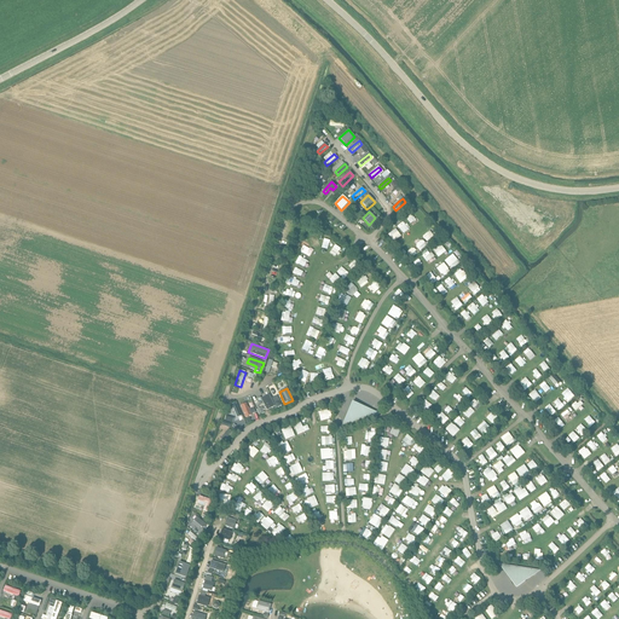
[(267,411),(275,406),(268,395),(261,399),(267,411)]
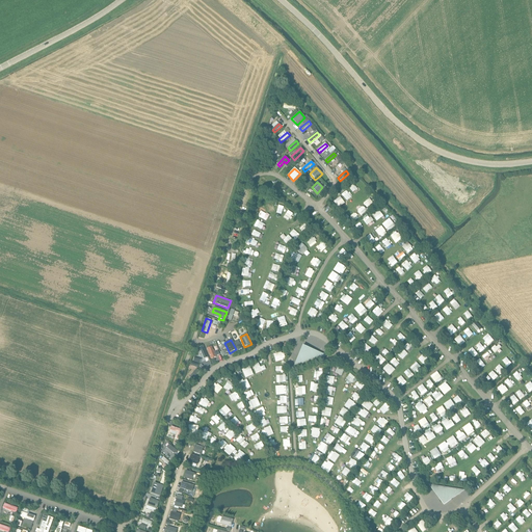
[(207,349),(211,360),(216,356),(219,355),(217,350),(214,352),(212,346),(207,349)]
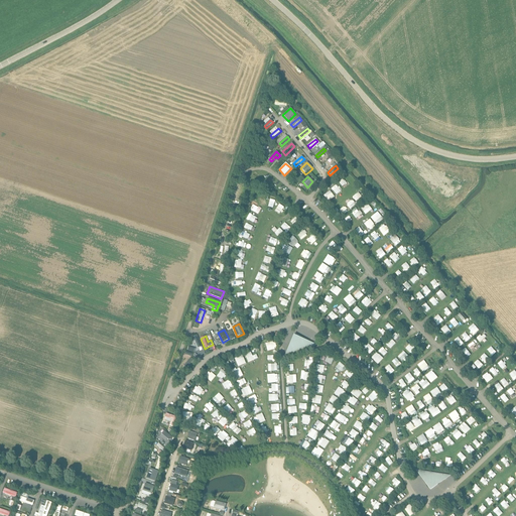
[(292,340),(286,355),(289,356),(310,347),(312,344),(297,338),(295,338),(293,339),(292,340)]
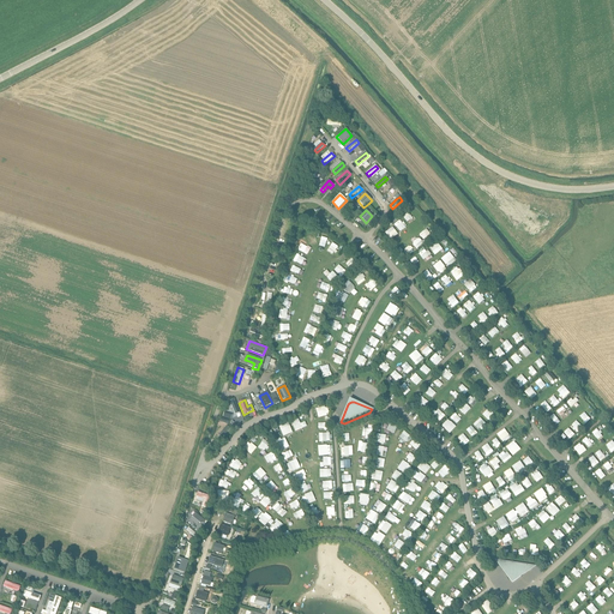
[(222,438),(230,428),(227,426),(218,435),(222,438)]
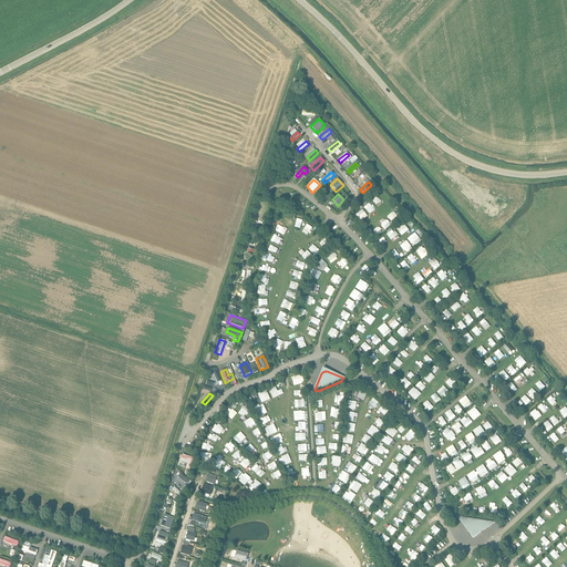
[(191,468),(194,459),(183,454),(181,459),(188,461),(186,467),(191,468)]
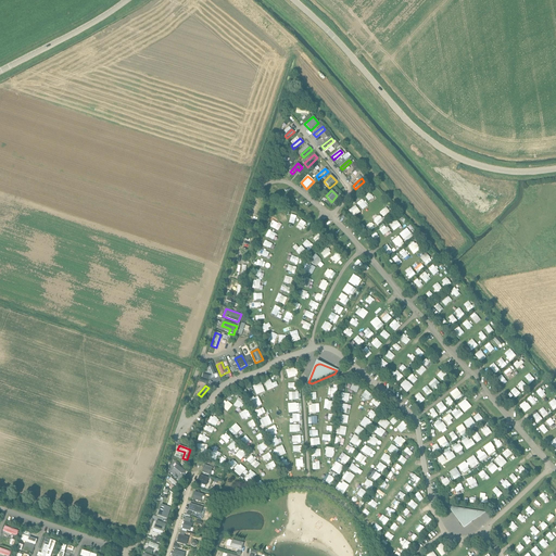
[(176,465),(174,468),(175,468),(180,474),(182,475),(185,471),(184,470),(176,465)]
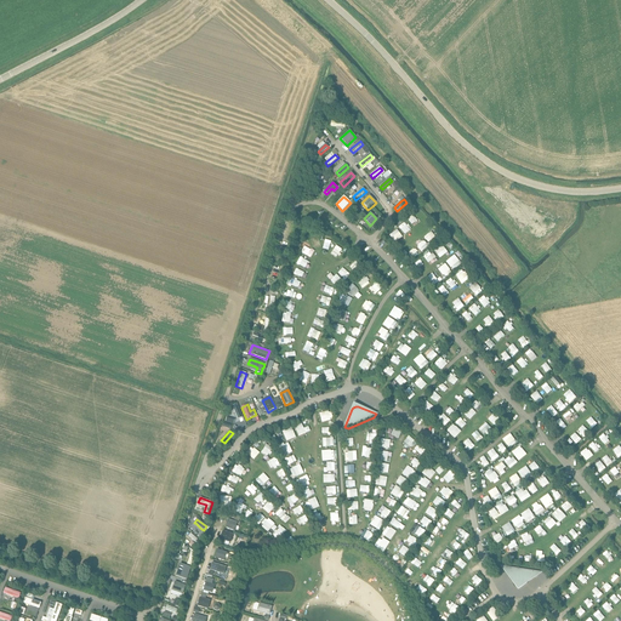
[(229,519),(226,528),(234,531),(238,523),(229,519)]
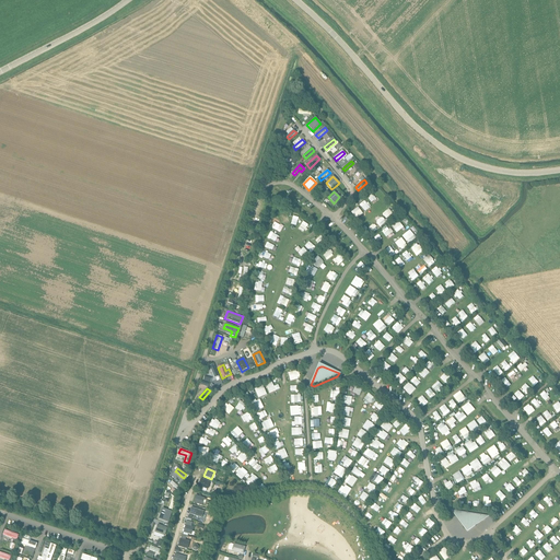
[(210,481),(201,478),(199,482),(198,486),(197,489),(202,491),(203,488),(208,490),(210,481)]
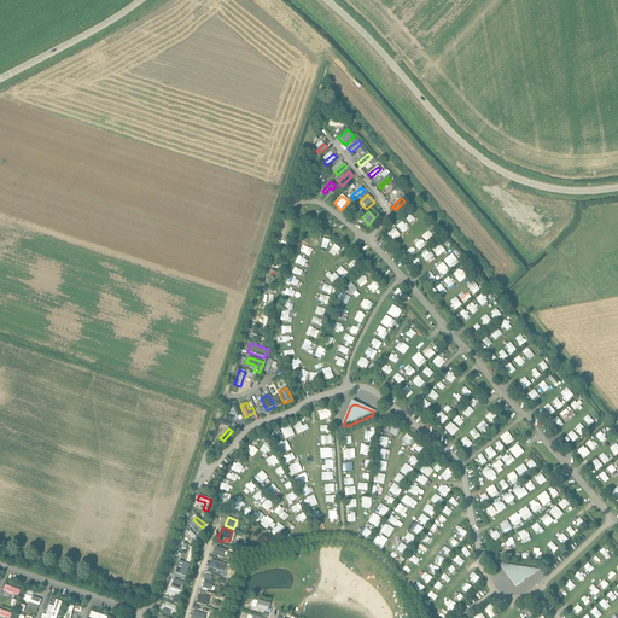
[(216,547),(214,555),(223,558),(226,549),(216,547)]
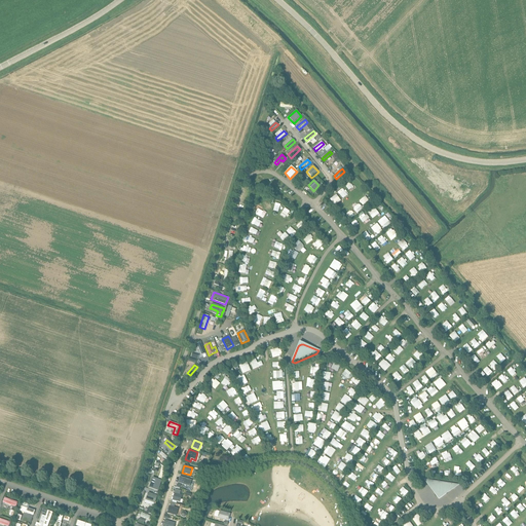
[(178,478),(176,485),(189,489),(191,482),(186,480),(187,478),(182,477),(181,479),(178,478)]
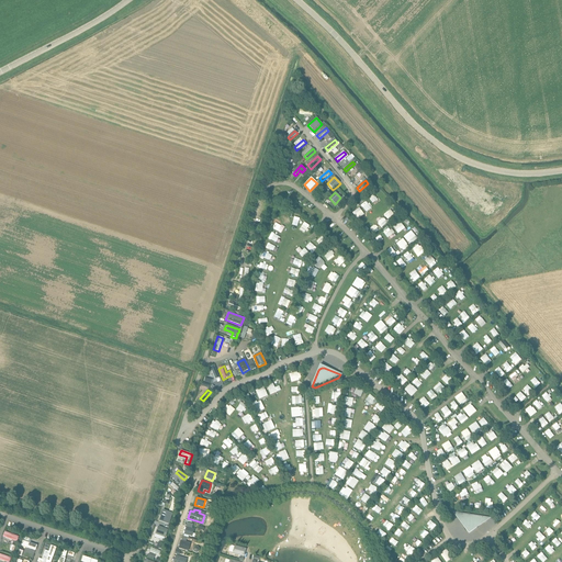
[(485,518),(459,514),(457,516),(468,530),(469,531),(471,531),(472,531),(486,520),(485,518)]
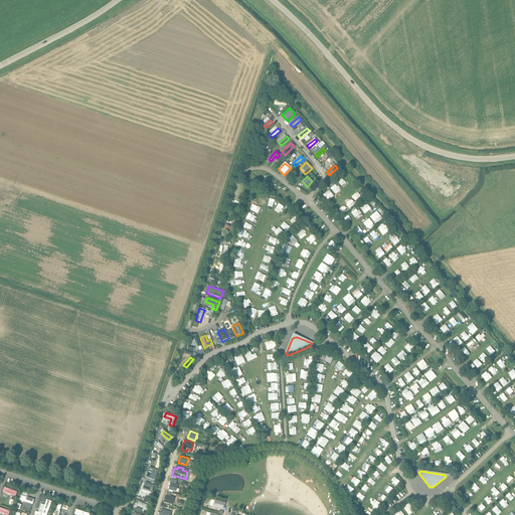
[(170,483),(168,490),(169,490),(173,491),(176,492),(178,485),(176,485),(177,481),(174,480),(172,479),(171,480),(170,483)]
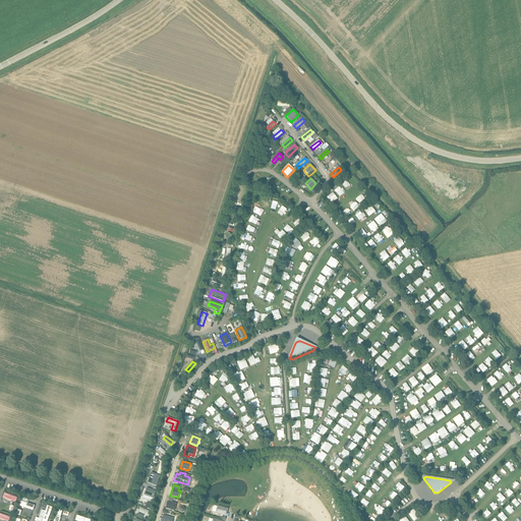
[(143,496),(154,499),(156,491),(147,488),(143,496)]
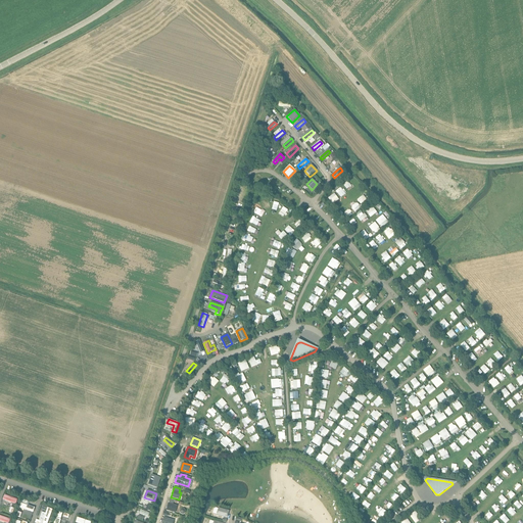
[(4,494),(2,501),(12,504),(15,505),(17,500),(4,494)]
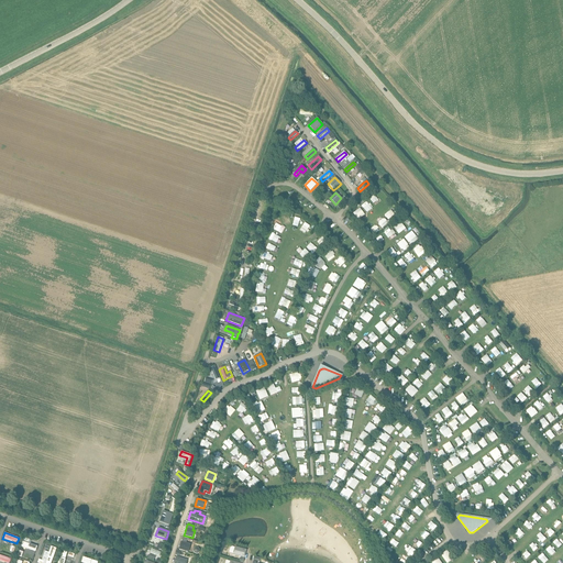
[(181,541),(178,550),(188,552),(190,544),(186,543),(187,540),(183,539),(181,541)]
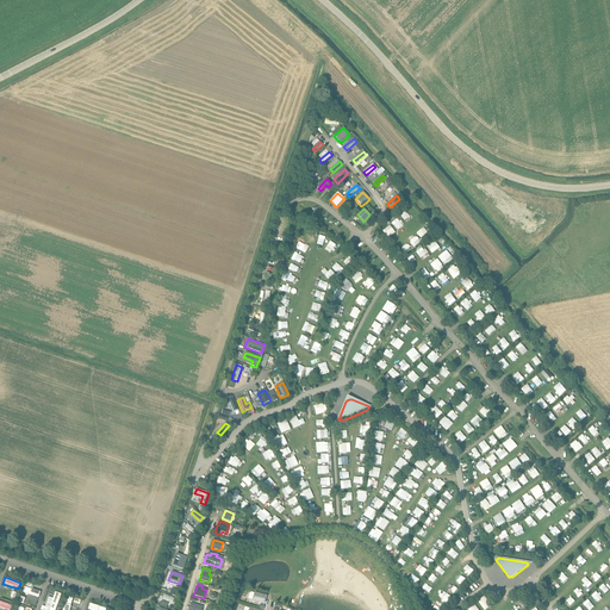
[(24,586),(22,592),(29,595),(29,596),(38,598),(41,592),(33,590),(24,586)]
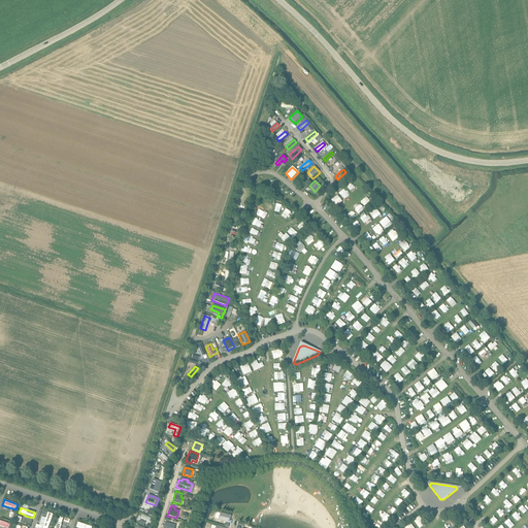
[(45,523),(42,527),(47,527),(50,524),(53,515),(47,513),(45,519),(44,523),(45,523)]
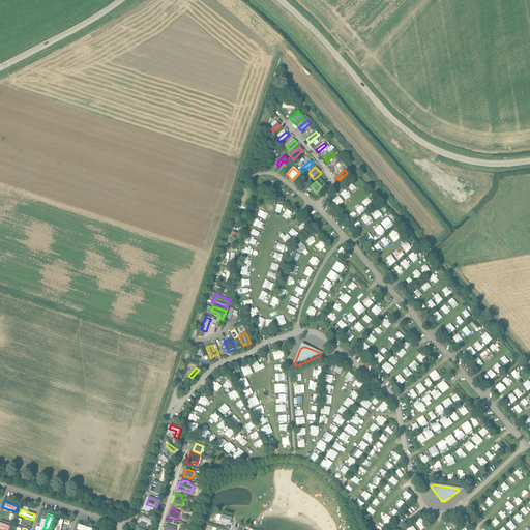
[(219,523),(230,526),(232,518),(222,514),(219,523)]
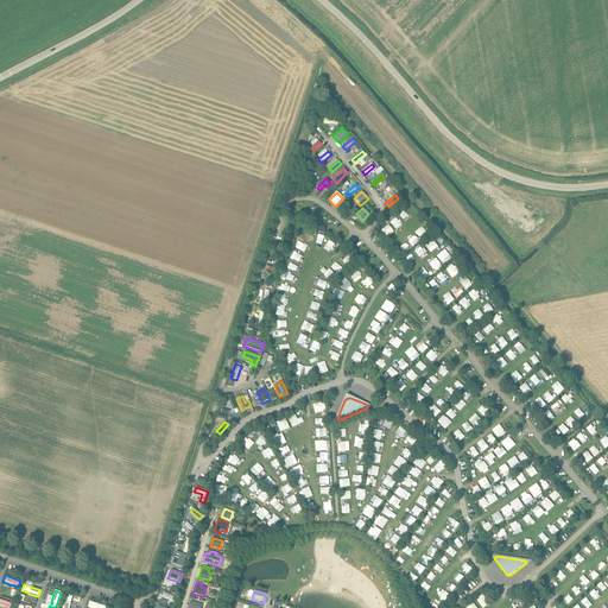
[(68,595),(62,607),(69,607),(71,605),(70,603),(73,596),(68,595)]
